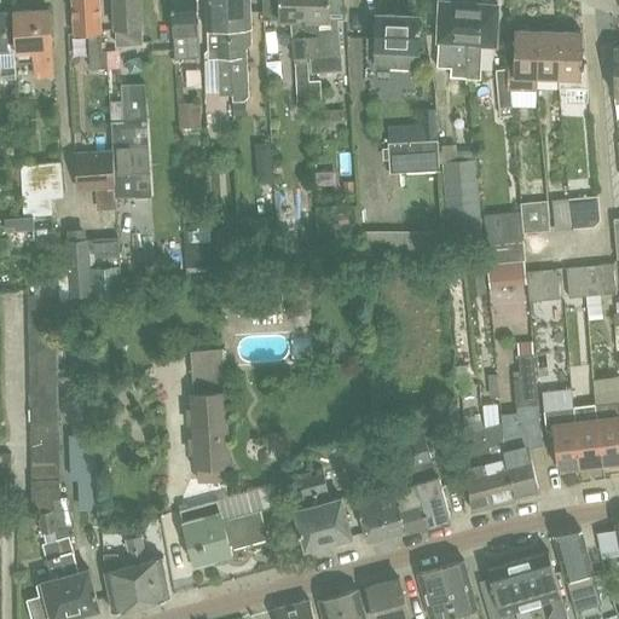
[(102,51),(98,0),(70,0),(74,34),(87,33),(90,68),(106,67),(105,51),(102,51)]
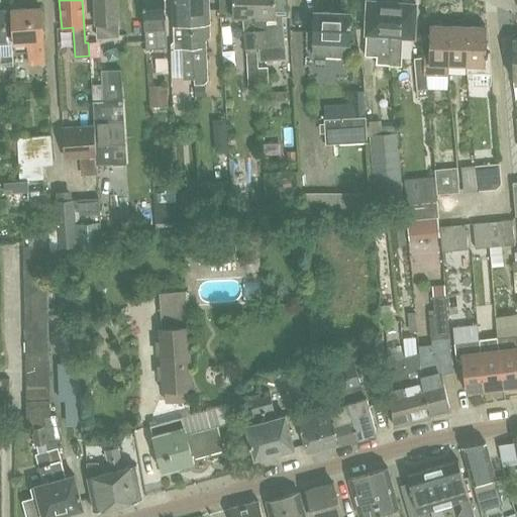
[(116,0),(94,0),(96,37),(118,36),(116,0)]
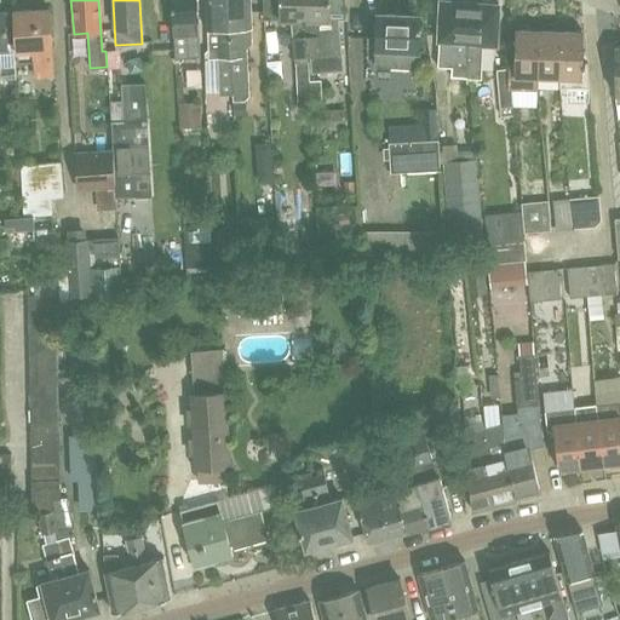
[(170,0),(173,61),(191,59),(197,59),(194,0),(170,0)]
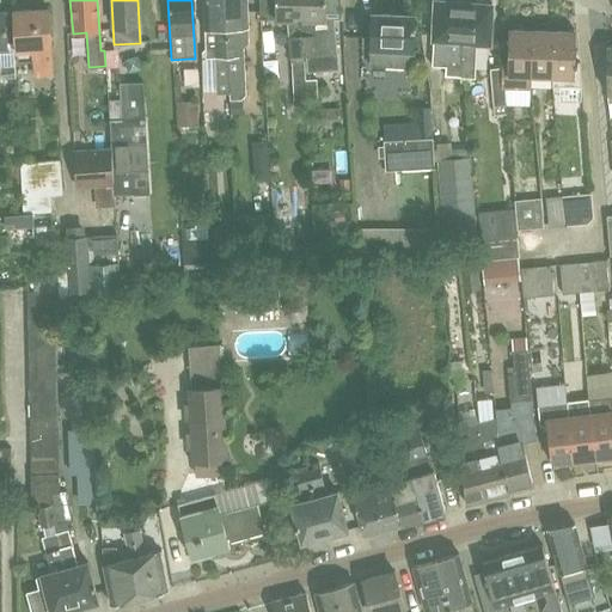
[(225,0),(203,0),(204,29),(206,57),(215,57),(216,95),(230,93),(227,57),(225,0)]
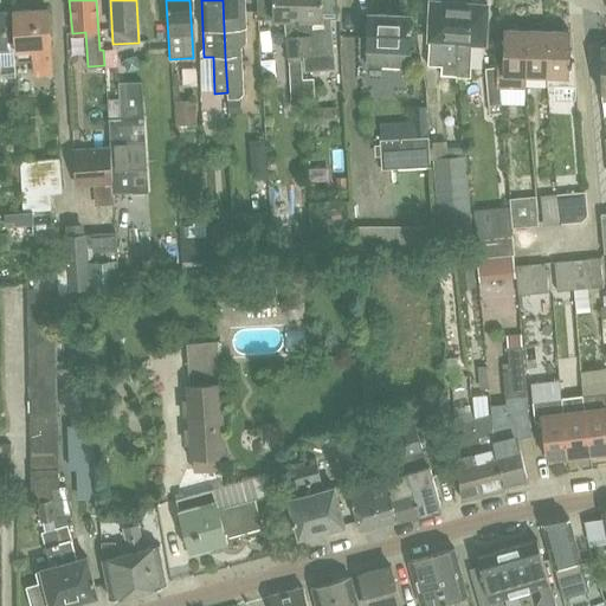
[(244,0),(223,0),(225,57),(227,92),(227,98),(238,98),(243,94),(240,47),(246,42),(244,0)]
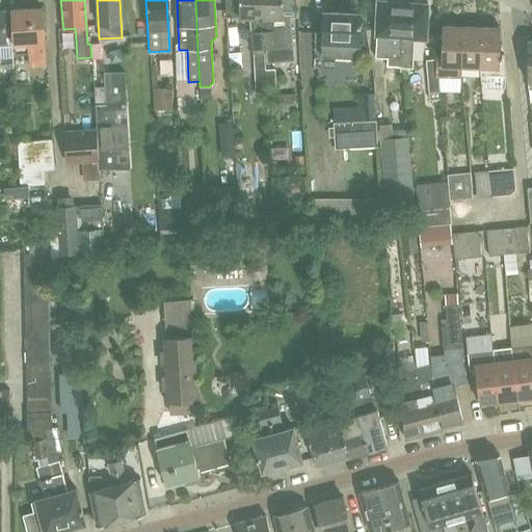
[(240,0),(240,17),(249,17),(253,54),(254,54),(256,94),(266,92),(265,70),(265,48),(263,49),(261,17),(260,0),(240,0)]
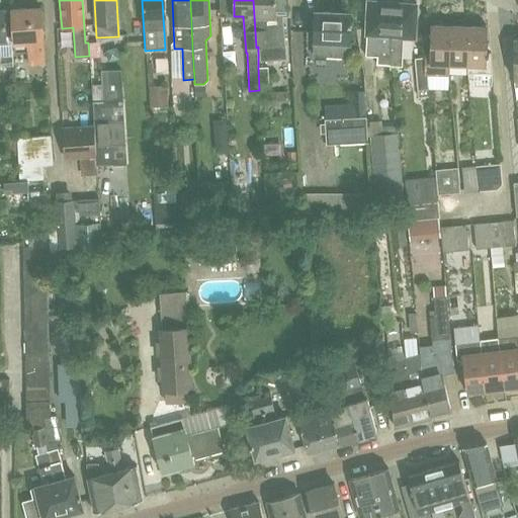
[(253,0),(254,16),(256,48),(258,47),(282,45),(280,15),(275,16),(274,0),(253,0)]
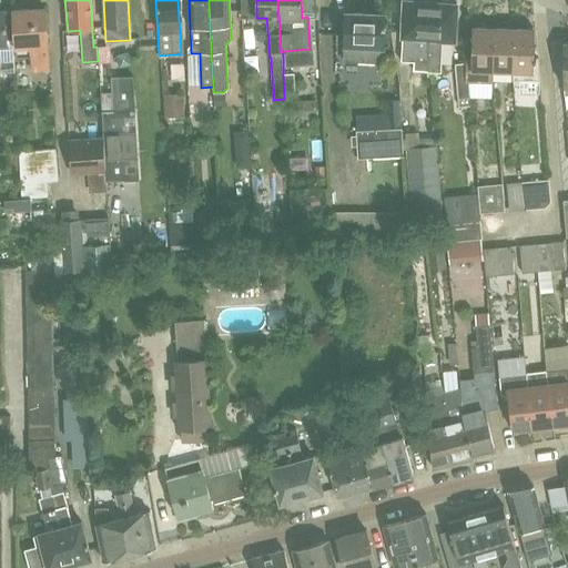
[(404,0),(402,36),(401,60),(415,61),(414,69),(427,70),(430,2),(419,1),(418,0),(404,0)]
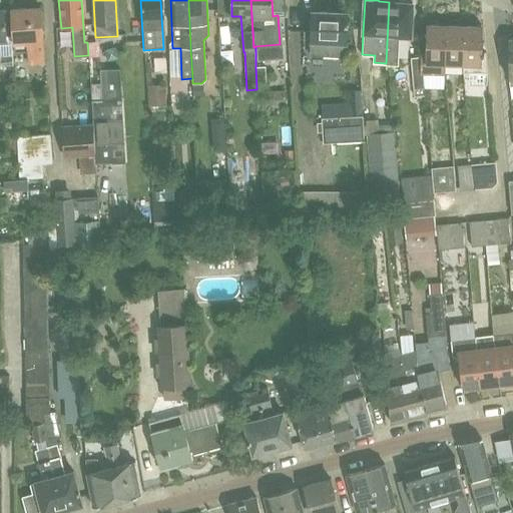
[(398,2),(389,2),(386,63),(386,64),(397,65),(399,35),(410,35),(412,4),(409,3),(406,1),(400,0),(398,2)]
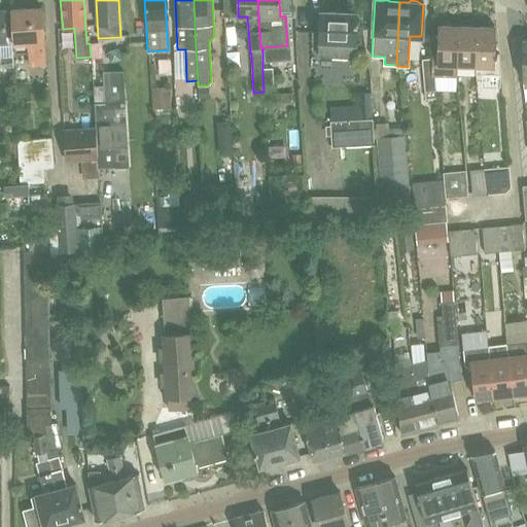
[(44,65),(41,7),(12,9),(14,53),(29,53),(30,66),(44,65)]
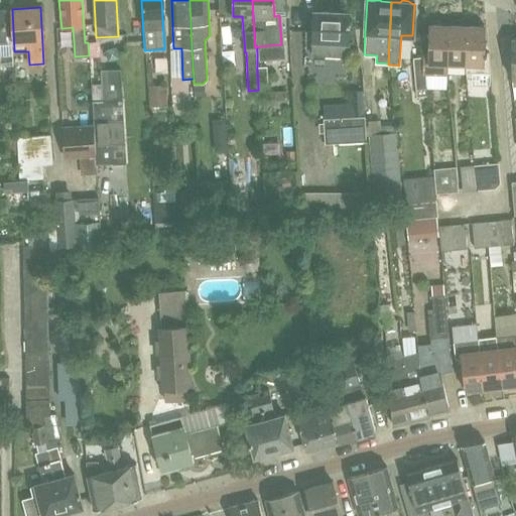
[(4,10),(0,10),(0,62),(0,67),(10,66),(8,39),(5,39),(4,10)]
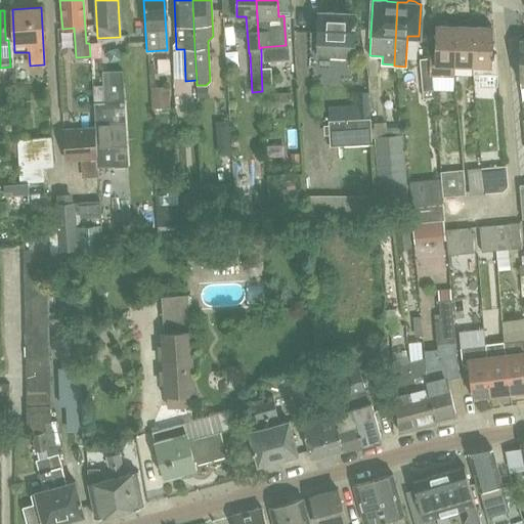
[(318,12),(317,42),(316,54),(352,56),(354,13),(318,12)]
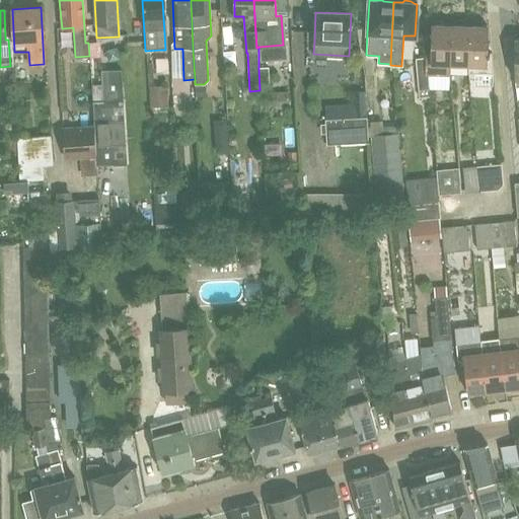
[(425,75),(428,75),(449,76),(450,65),(450,25),(433,24),(431,53),(426,53),(426,58),(425,75)]
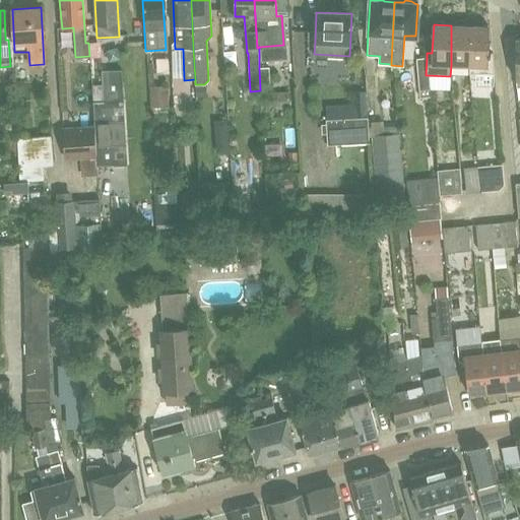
[(469,26),(451,25),(451,65),(468,65),(469,26)]
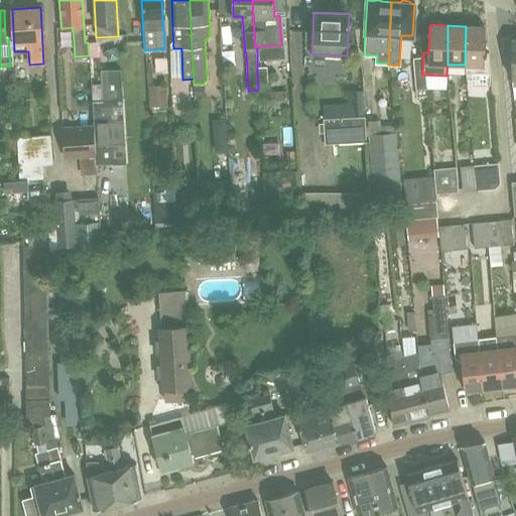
[(465,65),(465,73),(472,74),(490,74),(491,74),(492,57),(492,50),(485,50),(486,27),(467,26),(465,65)]
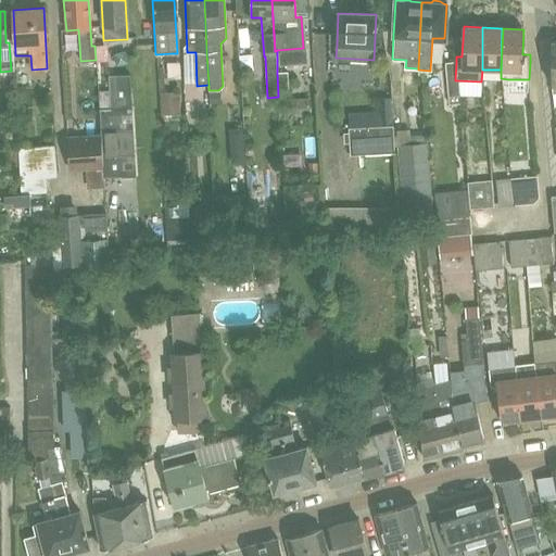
[(460,104),(458,80),(455,80),(456,62),(445,63),(449,104),(460,104)]
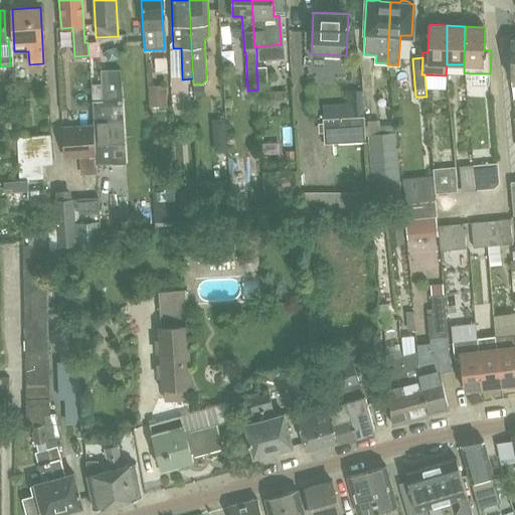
[(256,67),(258,90),(268,90),(267,66),(256,67)]
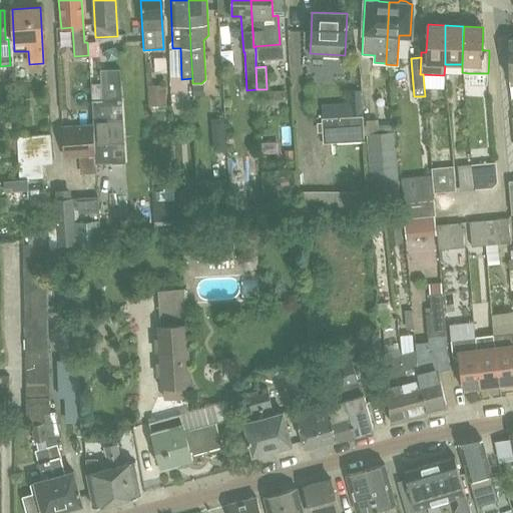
[(90,103),(92,124),(93,153),(94,162),(124,160),(118,67),(99,69),(101,102),(90,103)]
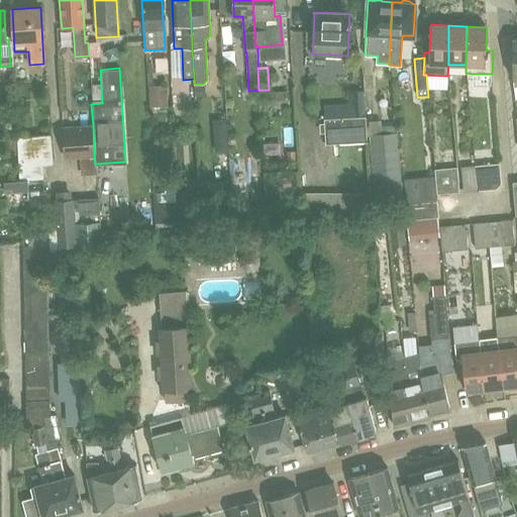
[(152,72),(147,73),(149,107),(168,106),(167,83),(153,84),(152,72)]
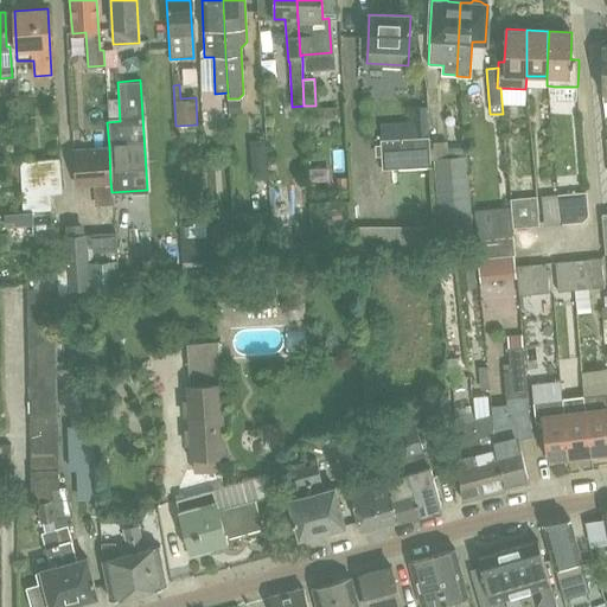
[(241,100),(228,101),(228,113),(241,113),(241,100)]
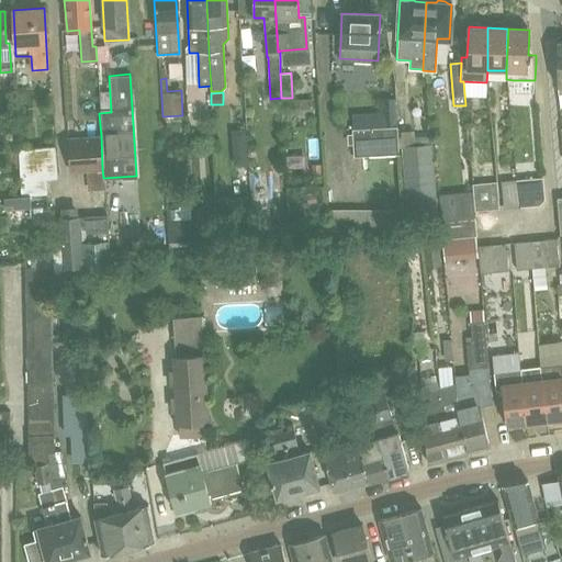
[(380,101),(382,124),(382,127),(355,130),(356,158),(398,155),(398,148),(401,148),(401,145),(397,100),(380,101)]
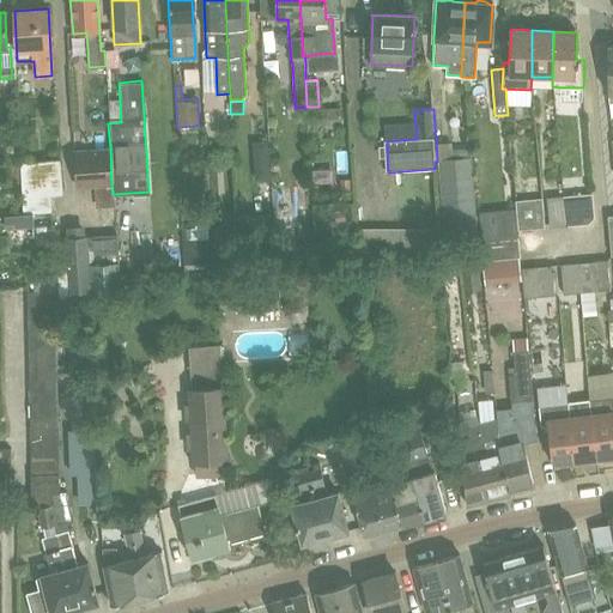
[(78,184),(95,183),(111,183),(110,149),(76,151),(78,184)]
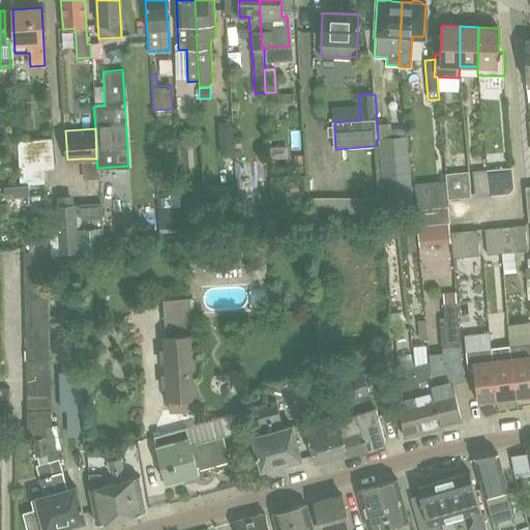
[(408,136),(407,136),(379,138),(384,203),(413,201),(408,136)]
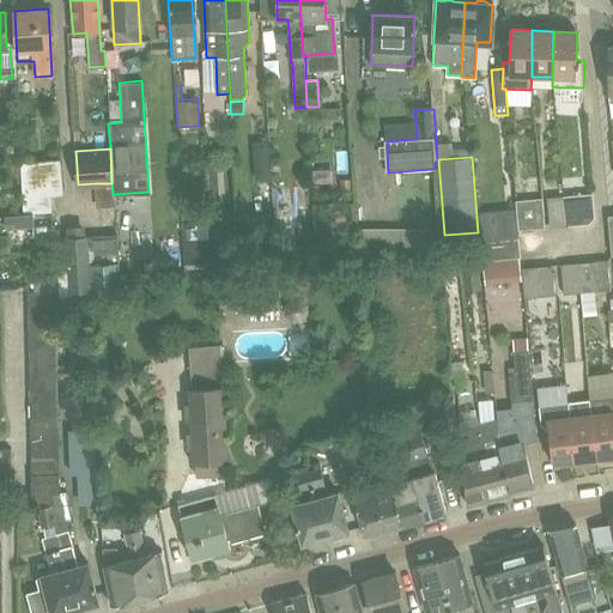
[(269,159),(254,159),(255,181),(271,180),(269,159)]
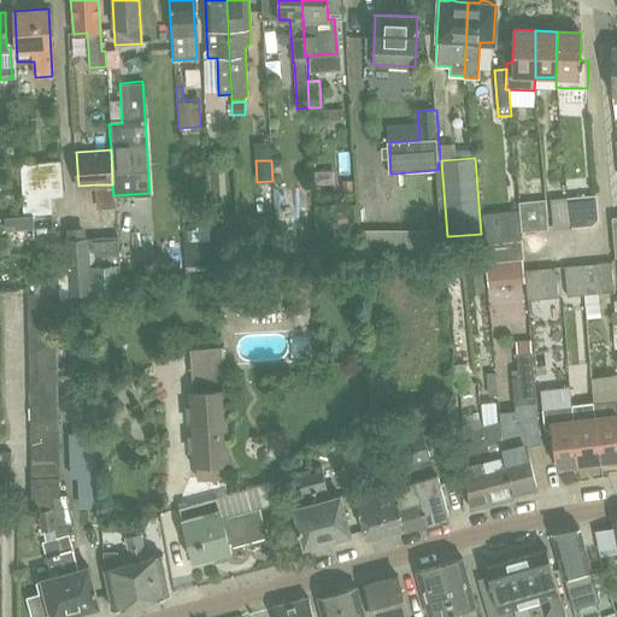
[(21,164),(23,215),(52,213),(51,197),(62,197),(59,163),(21,164)]
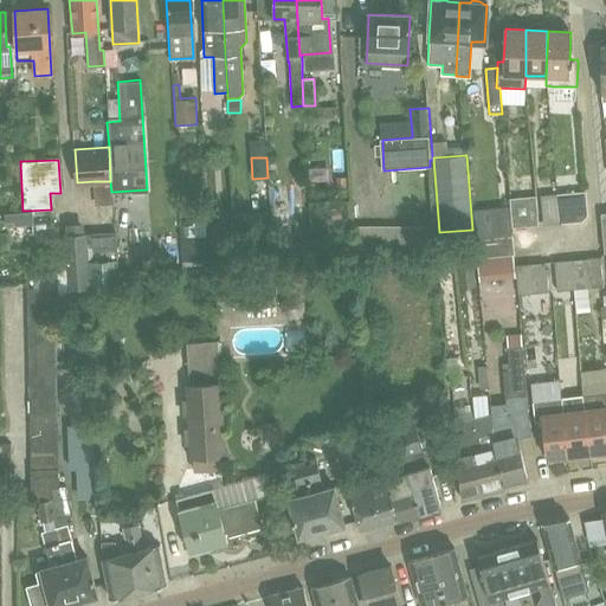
[(346,176),(336,178),(336,187),(346,187),(346,176)]
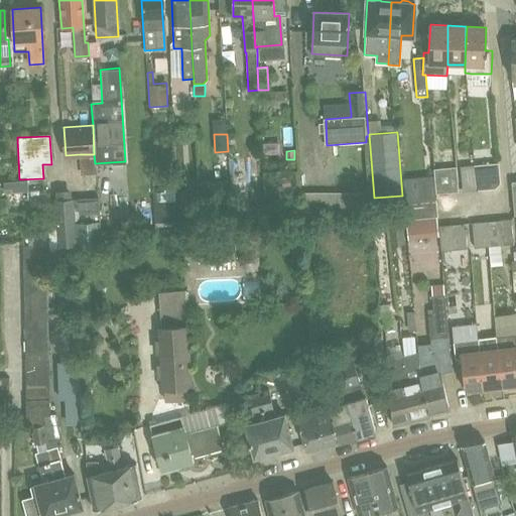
[(155,151),(155,167),(172,167),(172,151),(155,151)]
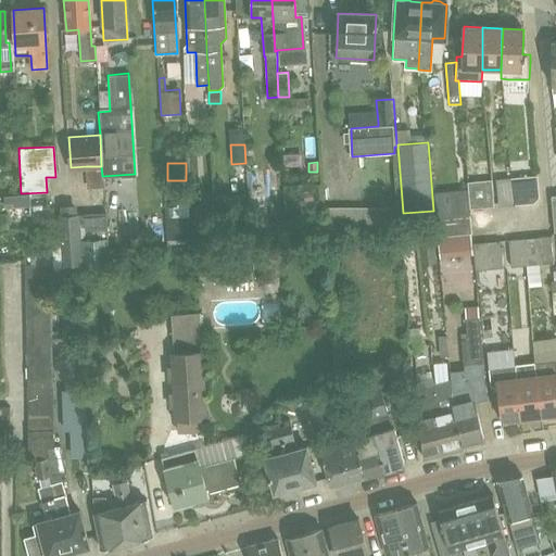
[(538,177),(512,179),(514,204),(533,203),(540,198),(538,177)]
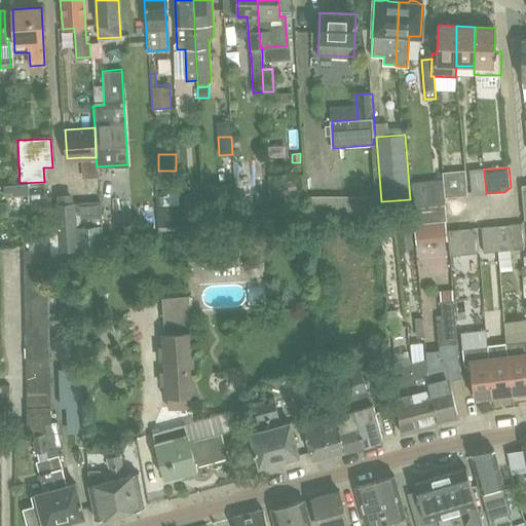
[(443,172),(445,197),(467,195),(465,170),(443,172)]
